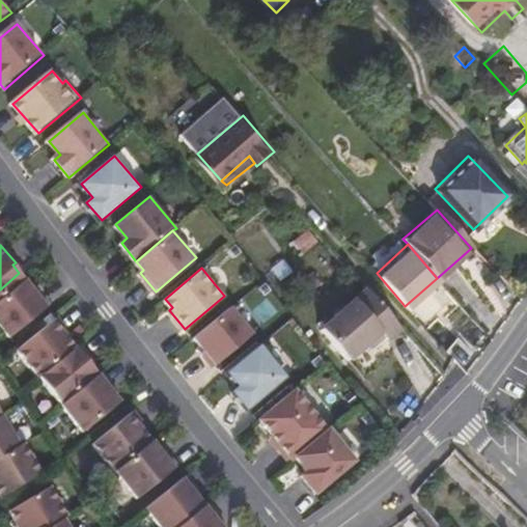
[(26,282),(19,274),(0,289),(0,324),(6,331),(46,297),(30,279),(26,282)]
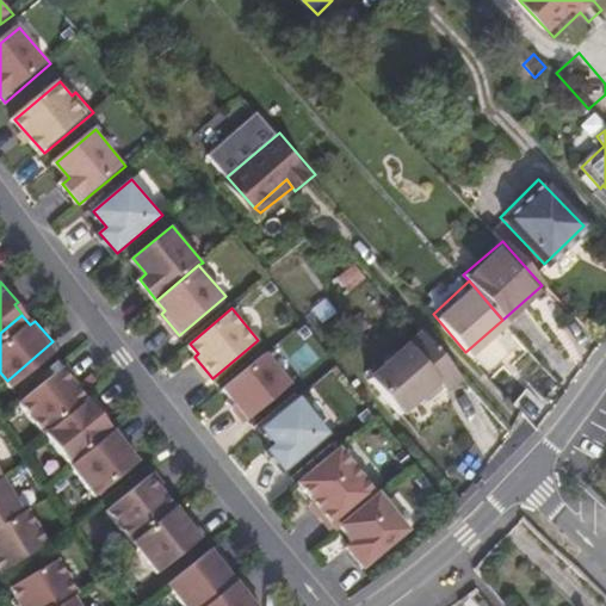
[(445,389),(458,376),(420,331),(369,375),(397,410),(421,391),(436,378),(441,384),(445,389)]
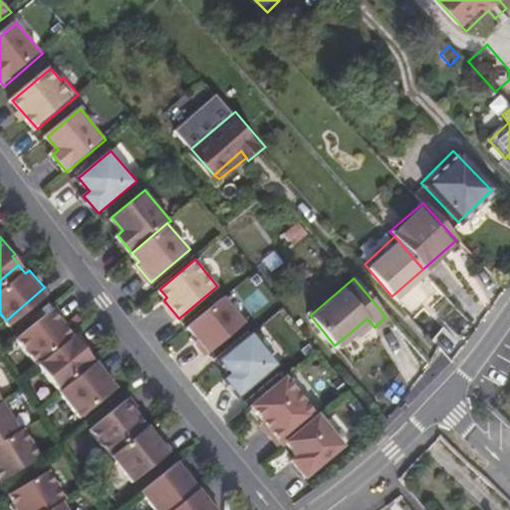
[(247,321),(225,295),(190,324),(197,333),(194,335),(208,353),(247,321)]
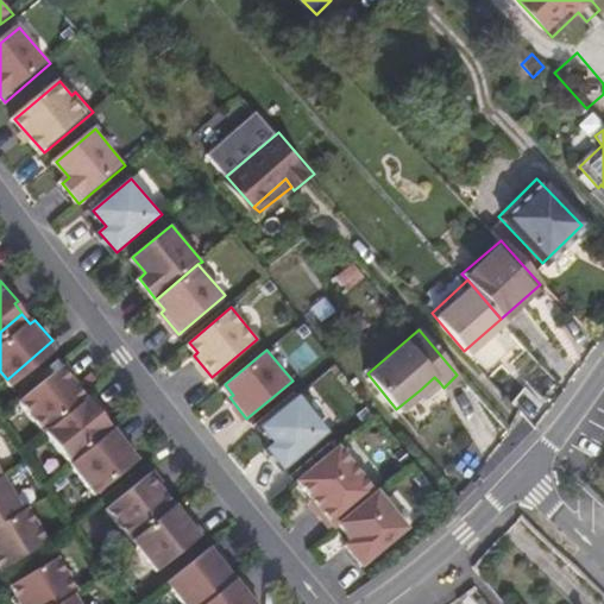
[(60,358),(14,396),(39,426),(82,391),(74,382),(77,378),(60,358)]
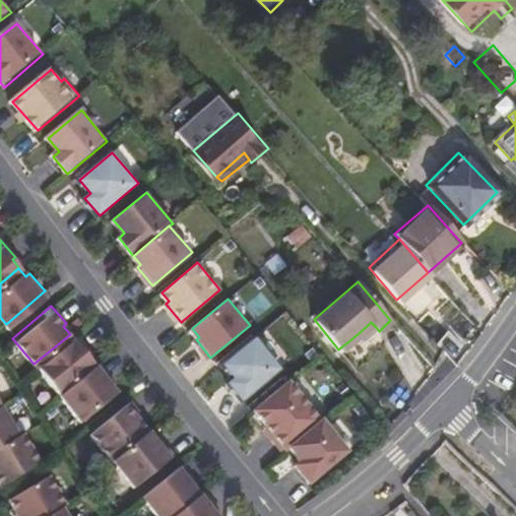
[(363,338),(376,327),(371,322),(359,333),(363,338)]
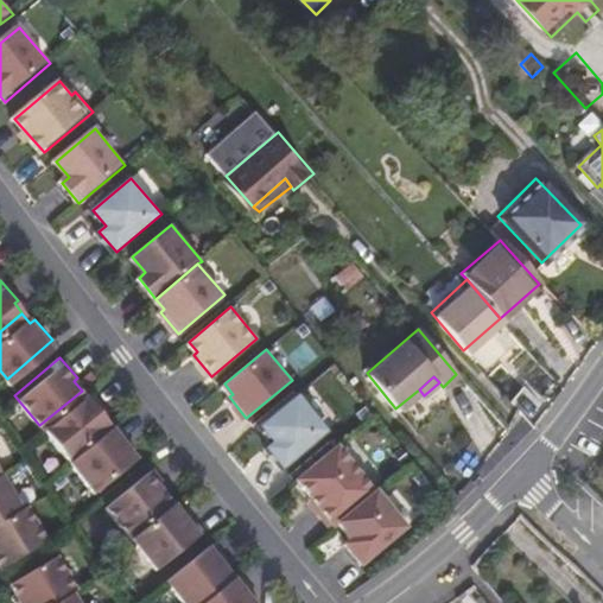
[(82,391),(39,425),(67,459),(109,423),(100,411),(103,407),(86,387),(82,391)]
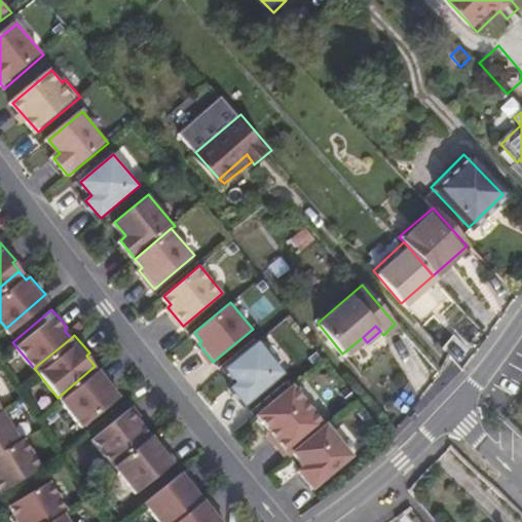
[(286,371),(259,338),(226,367),(237,380),(231,385),(246,404),(286,371)]
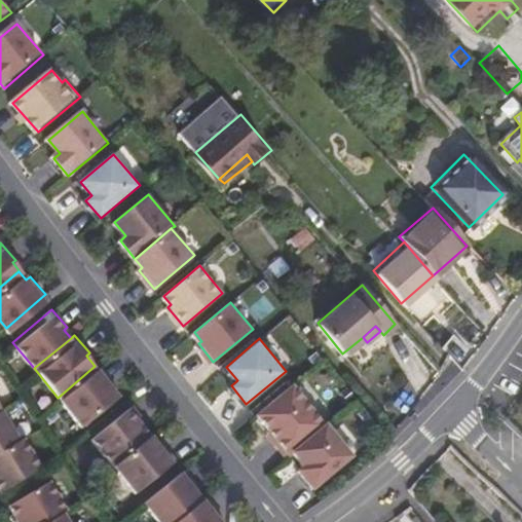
[(95,366),(58,398),(79,424),(116,395),(108,385),(112,382),(97,365),(95,366)]
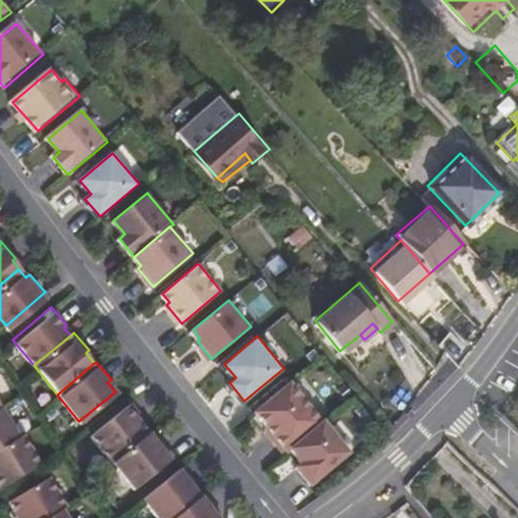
[(323,418),(292,379),(256,409),(270,425),(278,436),(275,438),(286,450),(291,446),(323,418)]
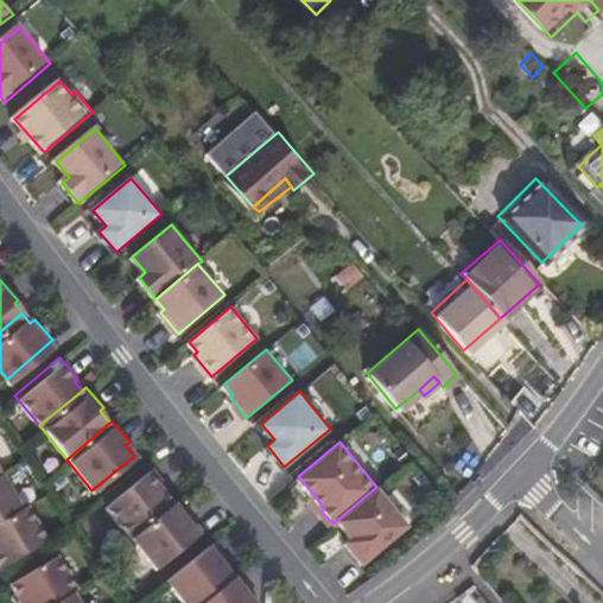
[(148,465),(102,503),(128,534),(171,500),(163,489),(166,487),(148,465)]
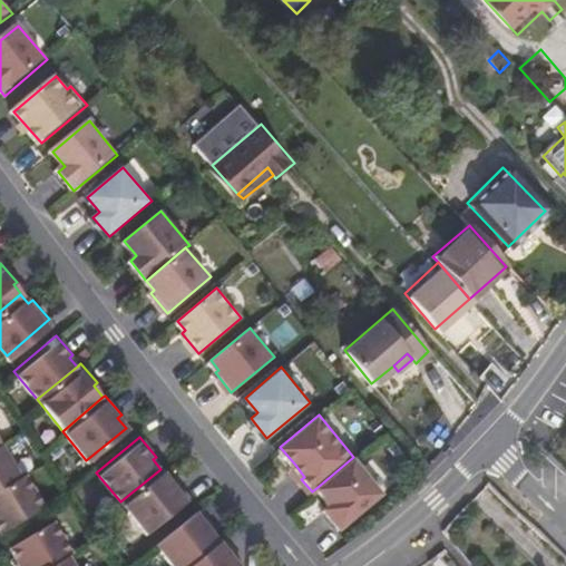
[(0,485),(17,475),(0,446),(0,485)]
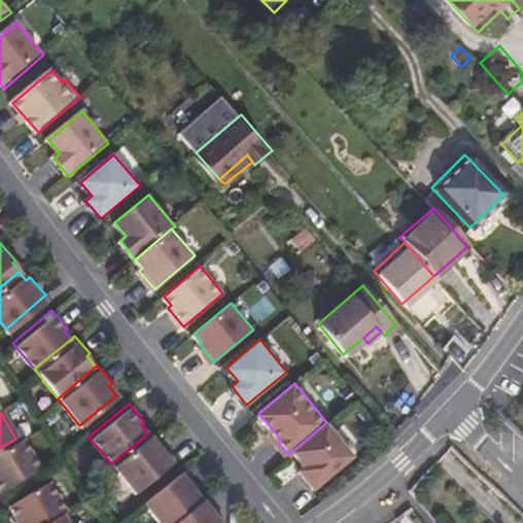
[(354,453),(327,422),(326,422),(293,450),(305,463),(299,468),(314,486),(354,453)]
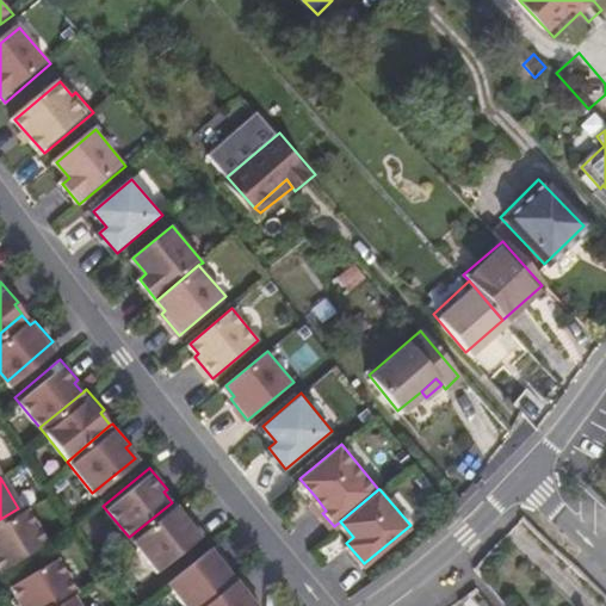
[(326,511),(316,498),(313,501),(322,513),(326,511)]
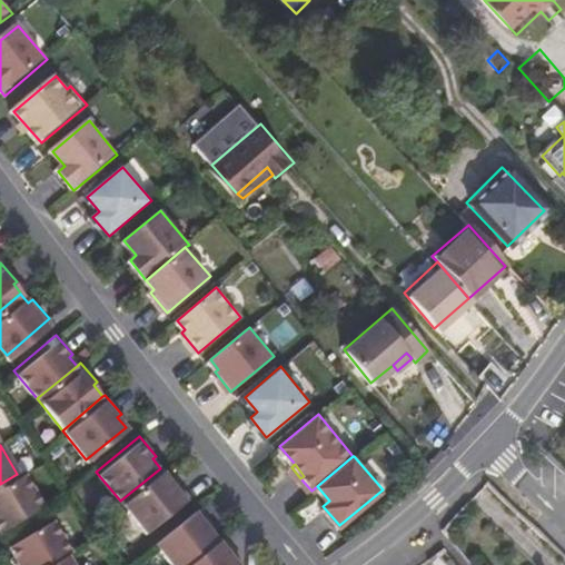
[(160,468),(120,501),(145,531),(187,495),(171,475),(167,478),(160,468)]
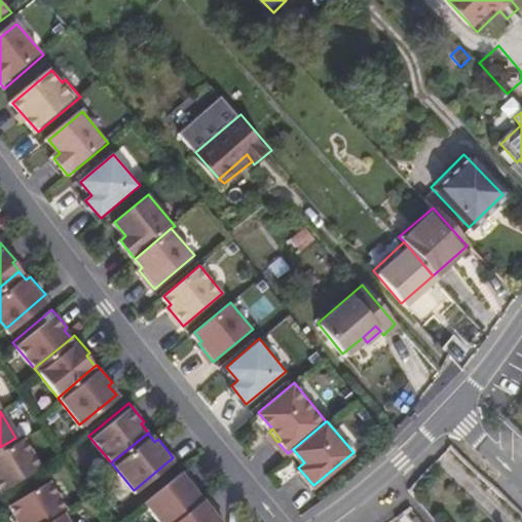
[(15,438),(0,447),(0,488),(38,464),(20,435),(15,438)]
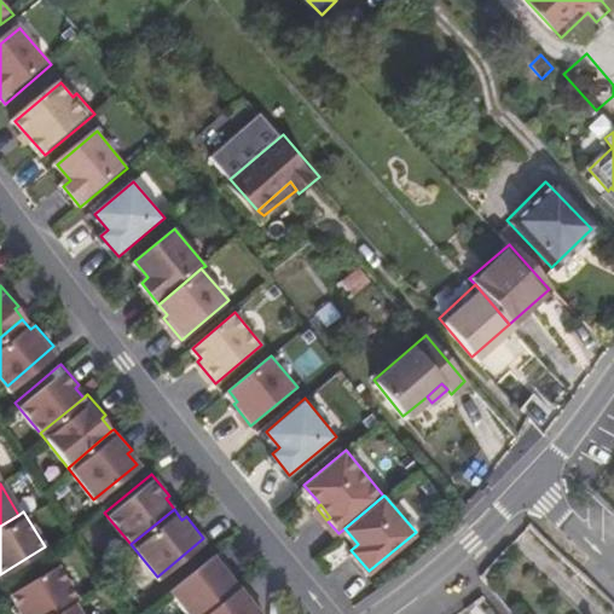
[(214,549),(167,588),(189,613),(200,613),(237,584),(227,574),(232,571),(214,549)]
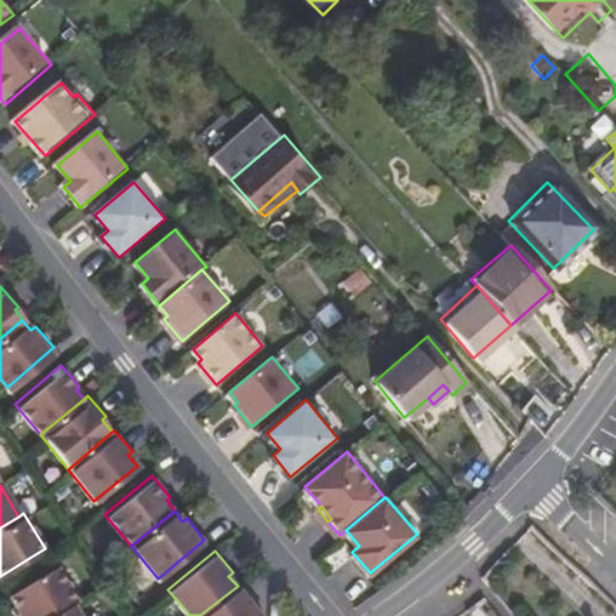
[(9,608),(13,615),(49,615),(72,603),(77,599),(55,564),(7,593),(13,604),(9,608)]
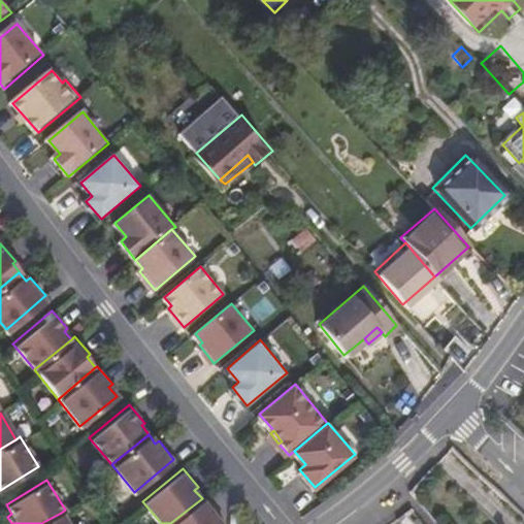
[(220,514),(205,495),(202,498),(170,523),(222,523),(217,517),(220,514)]
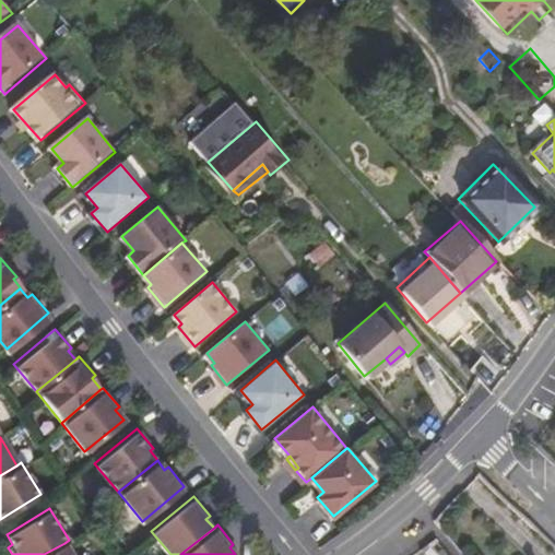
[(71,554),(65,543),(44,554),(71,554)]
